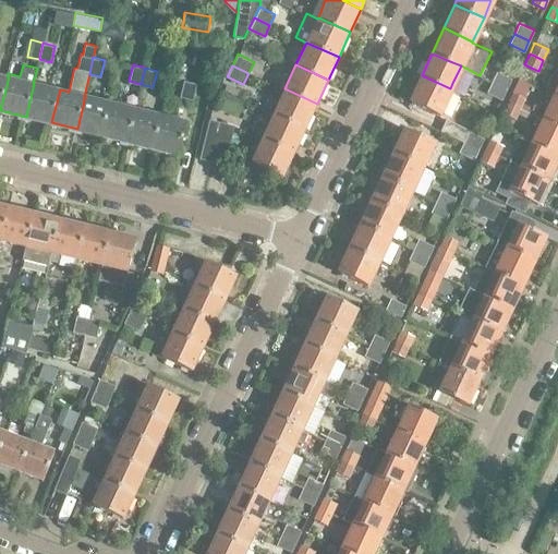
[(194,82),(184,79),(180,96),(191,98),(191,103),(202,105),(206,84),(209,72),(197,69),(194,82)]
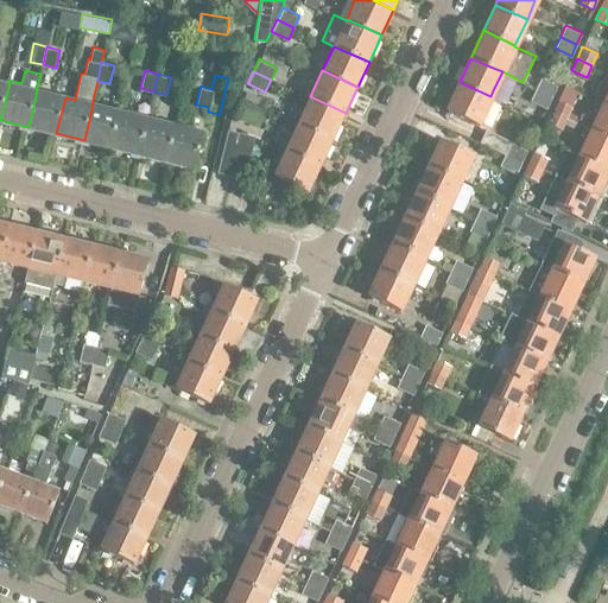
[(594,99),(602,102),(607,105),(607,76),(605,75),(601,81),(597,88),(594,99)]
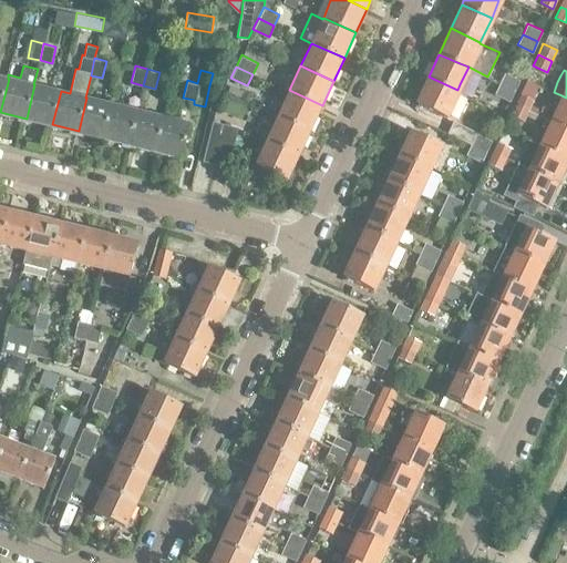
[(505,71),(500,82),(515,89),(521,79),(505,71)]
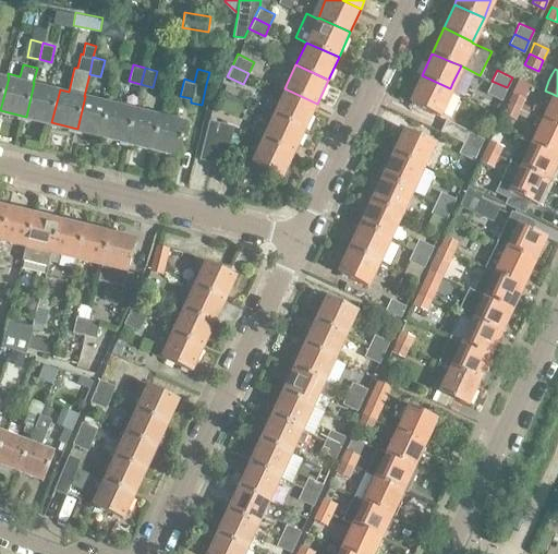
[(439,112),(450,88),(422,75),(410,99),(439,112)]
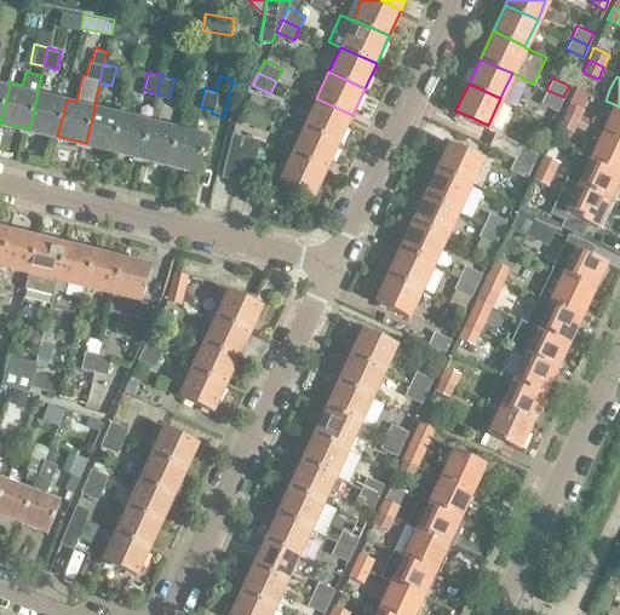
[(546,90),(540,102),(557,109),(563,97),(546,90)]
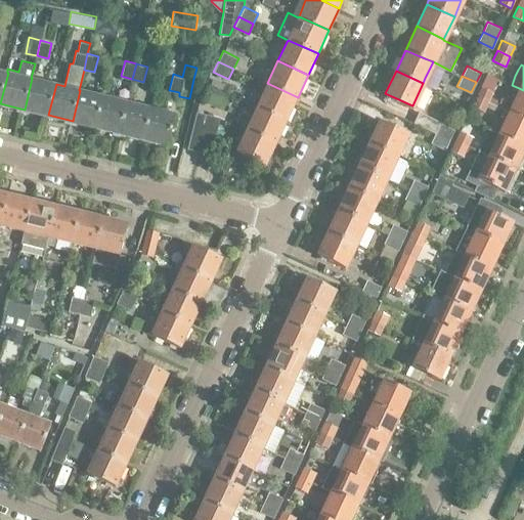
[(210,83),(222,89),(225,83),(213,77),(210,83)]
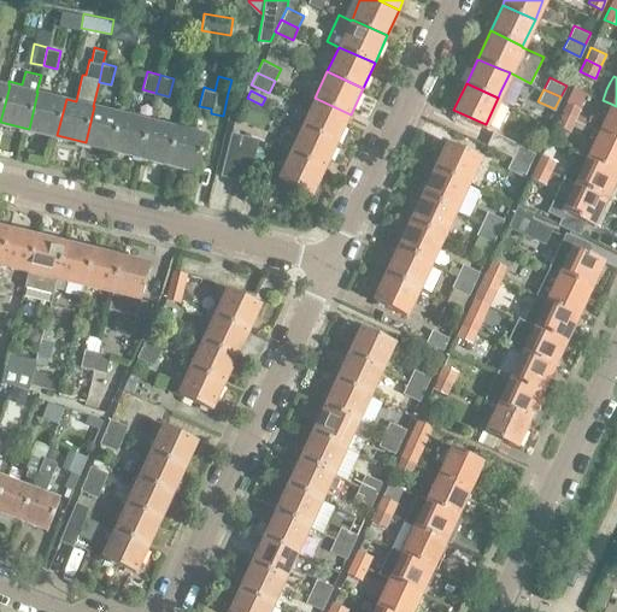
[(37,92),(29,129),(57,135),(66,99),(37,92)]
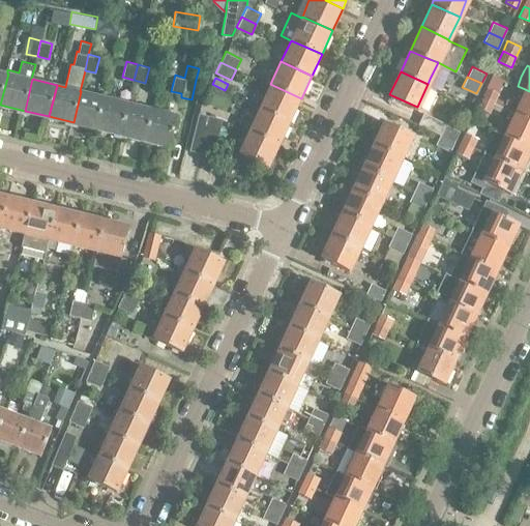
[(260,107),(291,121),(301,98),(270,84),(260,107)]
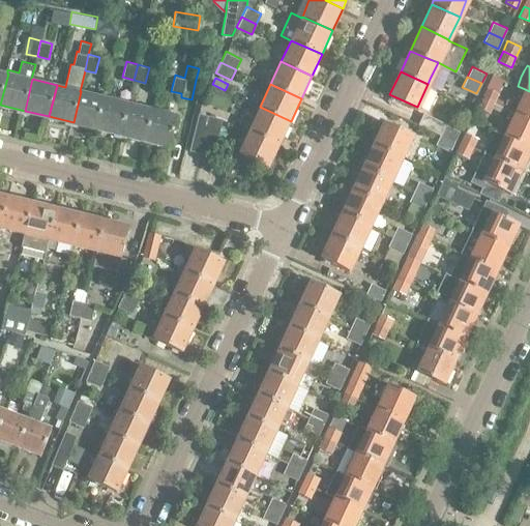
[(487,86),(481,96),(495,103),(500,92),(487,86)]
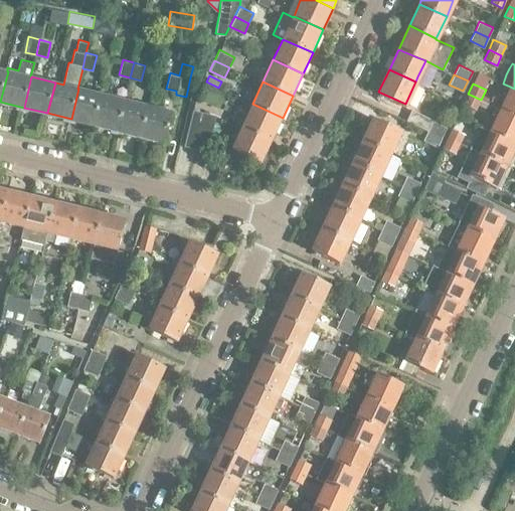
[(492,105),(500,109),(514,115),(514,89),(510,87),(505,97),(497,93),(492,105)]
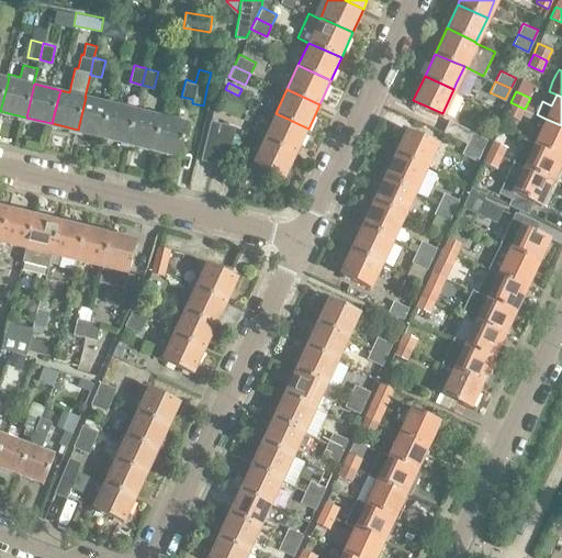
[(86,97),(78,130),(103,136),(111,103),(109,102),(86,97)]
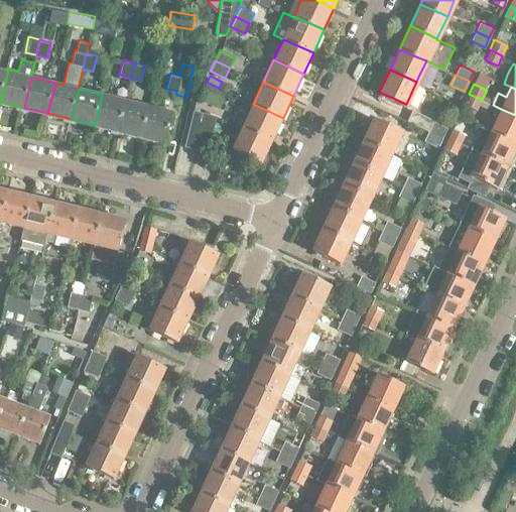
[(102,95),(95,125),(118,130),(125,100),(117,98),(118,94),(101,90),(100,94),(102,95)]
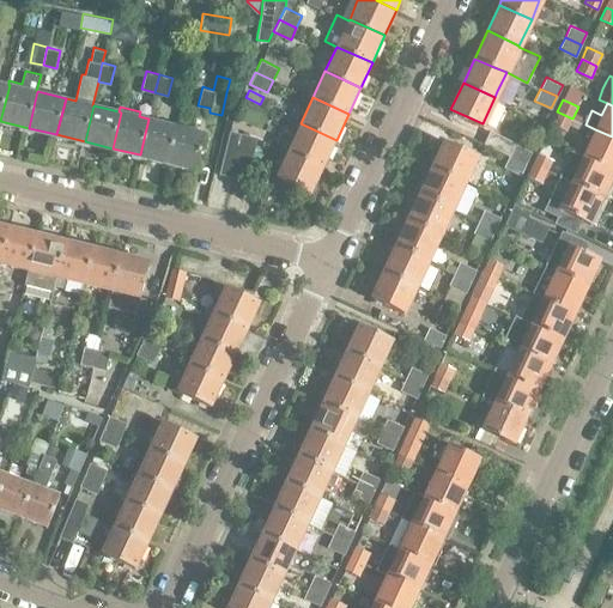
[(557,111),(551,123),(566,131),(572,119),(557,111)]
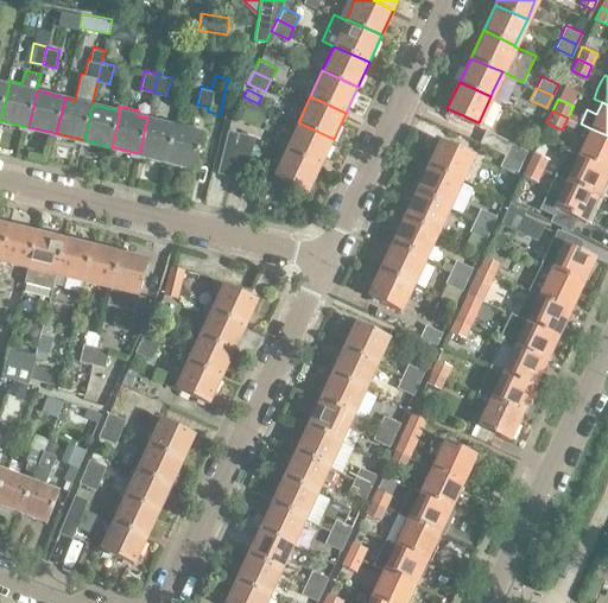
[(147,118),(139,153),(168,160),(176,125),(147,118)]
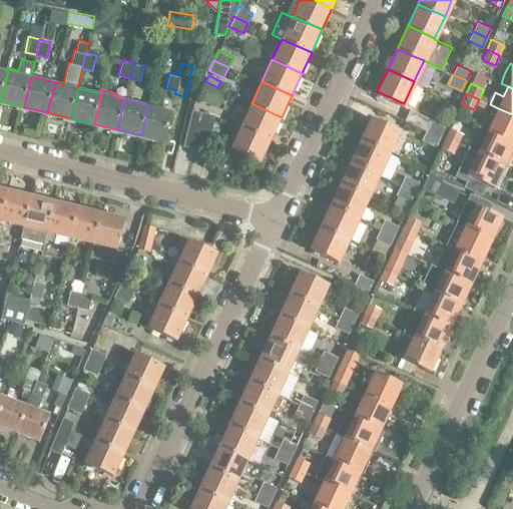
[(158,108),(148,105),(141,135),(164,141),(173,104),(160,100),(158,108)]
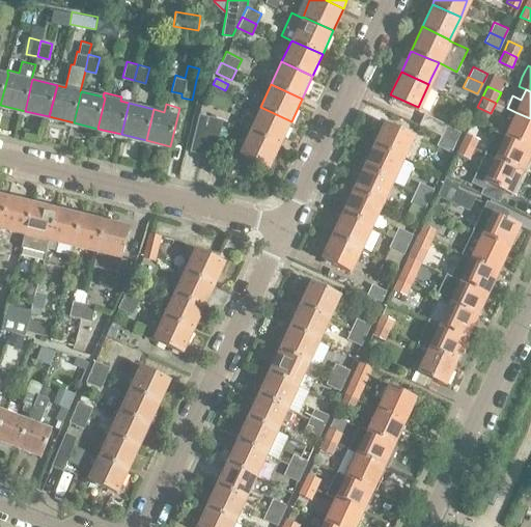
[(249,129),(281,144),(291,121),(260,107),(249,129)]
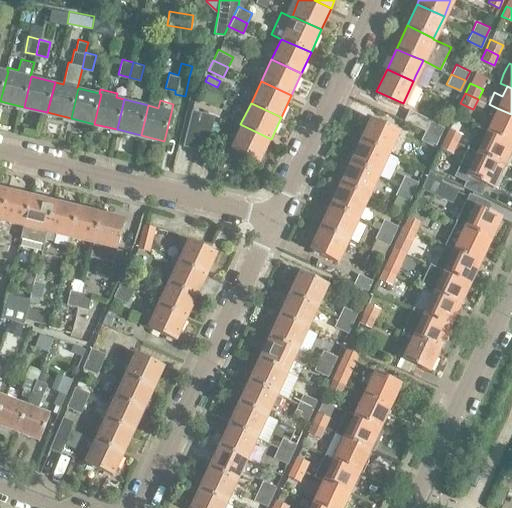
[(215,114),(192,108),(183,144),(206,149),(215,114)]
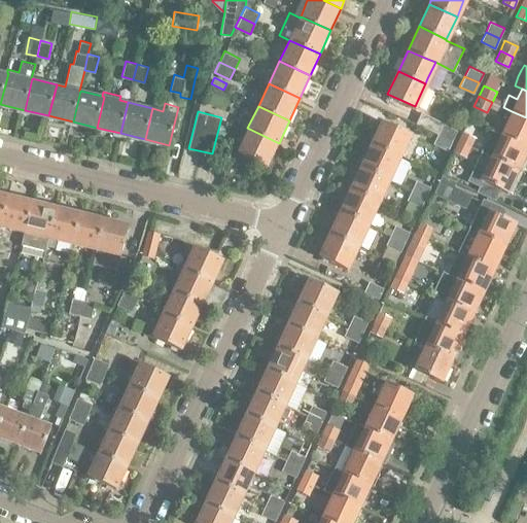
[(421,111),(416,123),(431,130),(437,133),(452,139),(457,130),(444,123),(445,121),(421,111)]
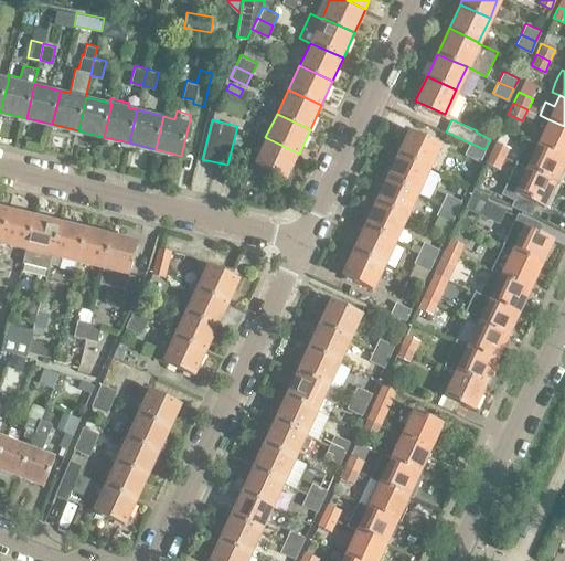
[(537,141),(564,154),(564,126),(548,119),(537,141)]
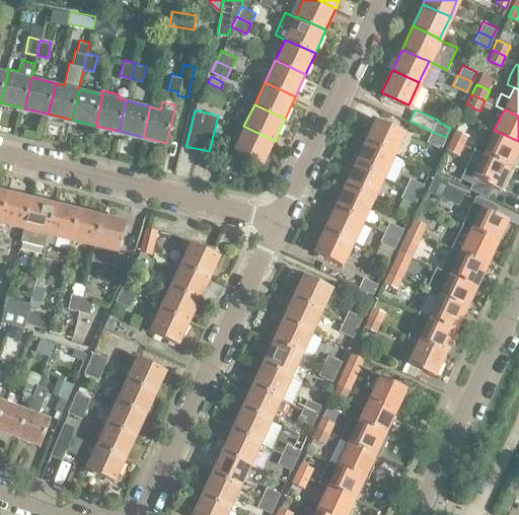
[(366,140),(392,152),(403,130),(377,117),(366,140)]
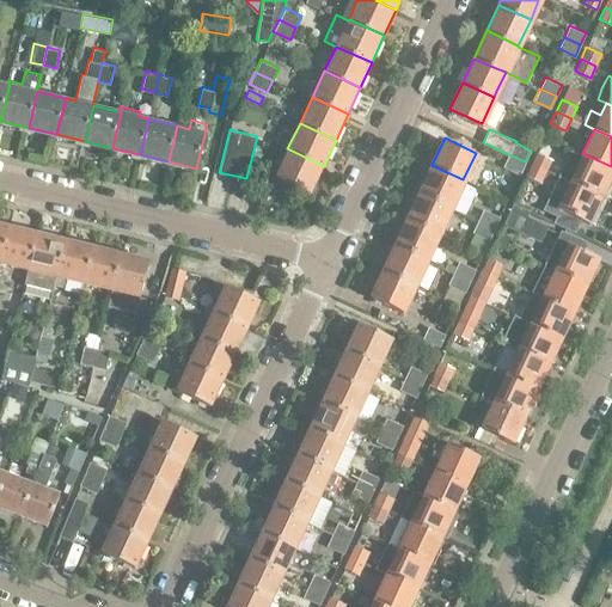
[(287,148),(275,177),(311,194),(324,166),(287,148)]
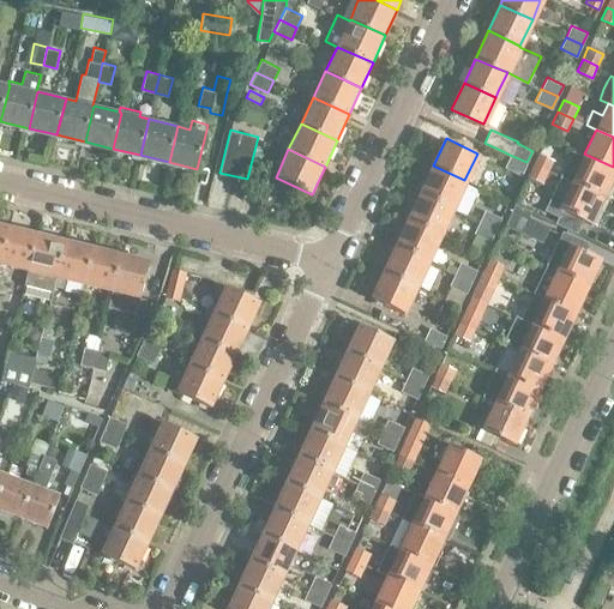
[(499,157),(507,161),(510,155),(503,151),(499,157)]
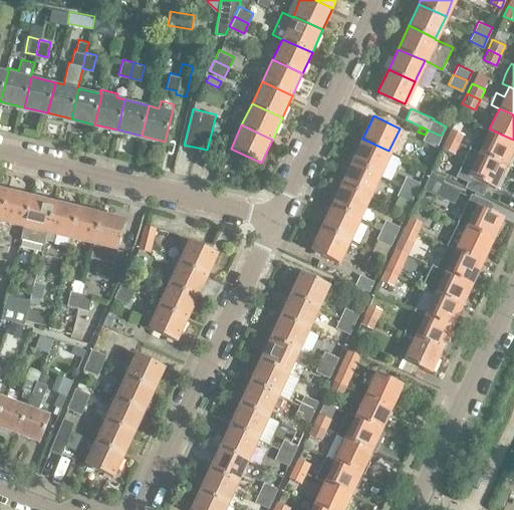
[(451,126),(446,137),(460,142),(464,133),(451,126)]
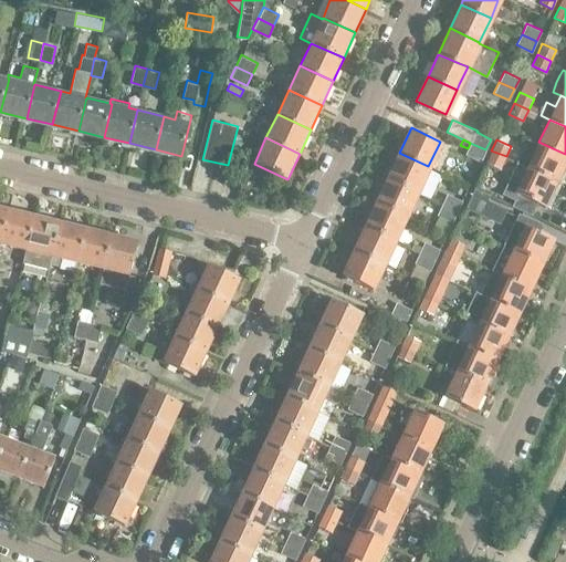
[(527,165),(555,179),(565,156),(565,154),(538,142),(527,165)]
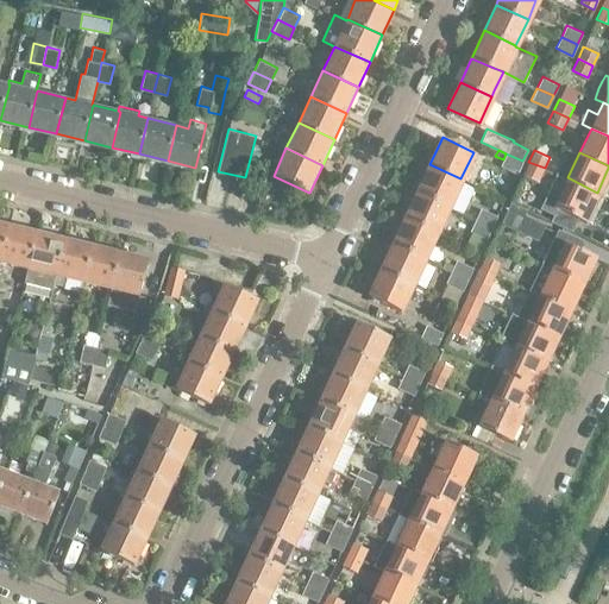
[(503,159),(501,165),(518,172),(522,161),(506,153),(503,159)]
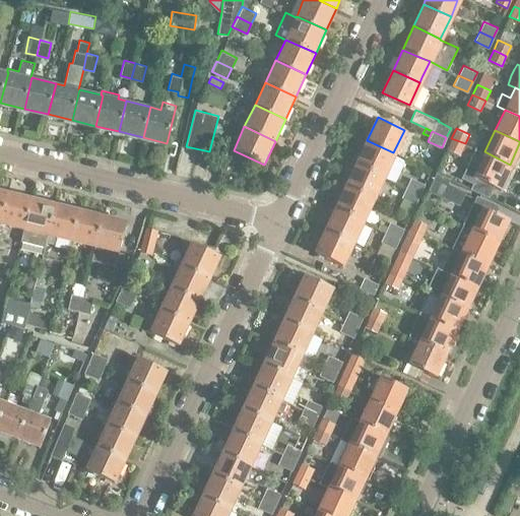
[(451,138),(446,148),(460,154),(465,143),(451,138)]
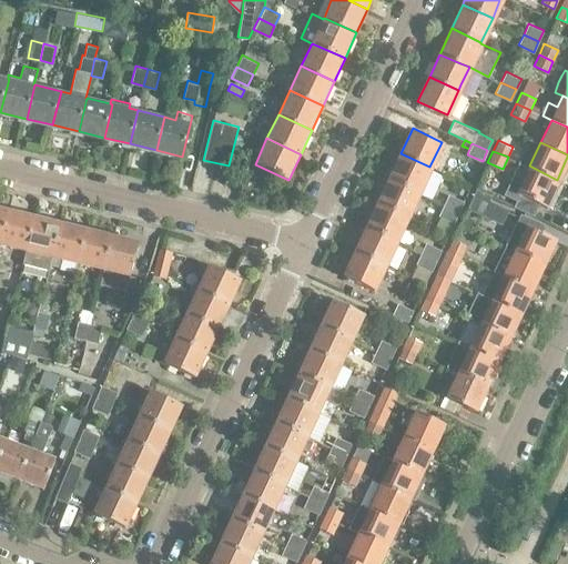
[(401,153),(389,178),(418,191),(429,167),(401,153)]
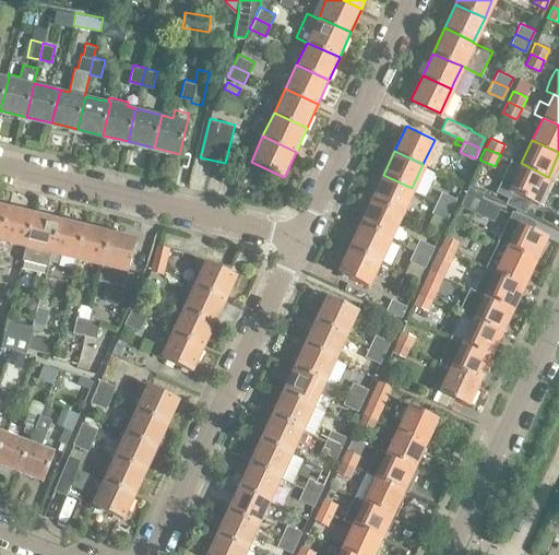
[(511,160),(500,184),(537,201),(538,199),(542,201),(548,189),(544,187),(548,177),(521,163),(520,165),(511,160)]
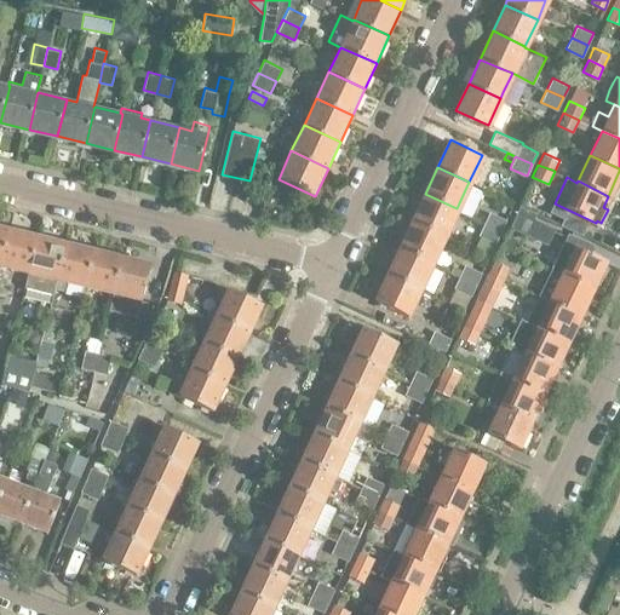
[(445,235),(457,208),(425,194),(413,220),(445,235)]
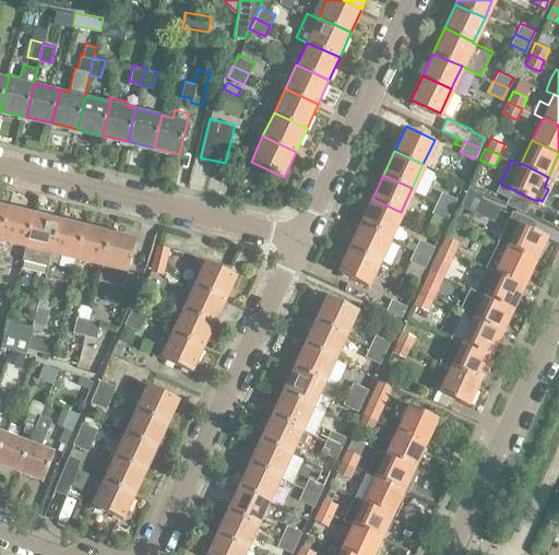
[(468,185),(460,204),(494,220),(501,204),(482,196),(484,192),(468,185)]
